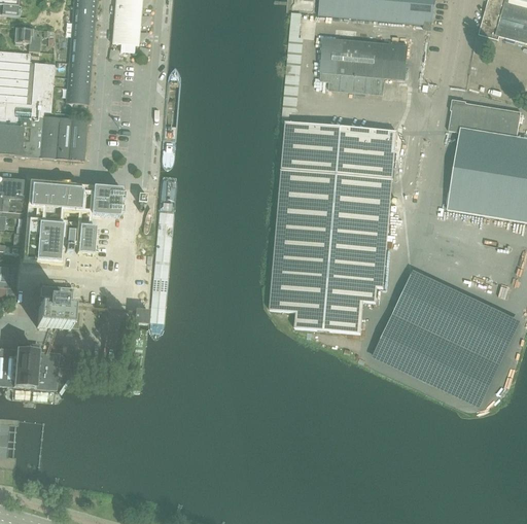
[(70,51),(66,101),(71,102),(88,103),(89,103),(96,0),(73,0),(73,1),(70,51)]
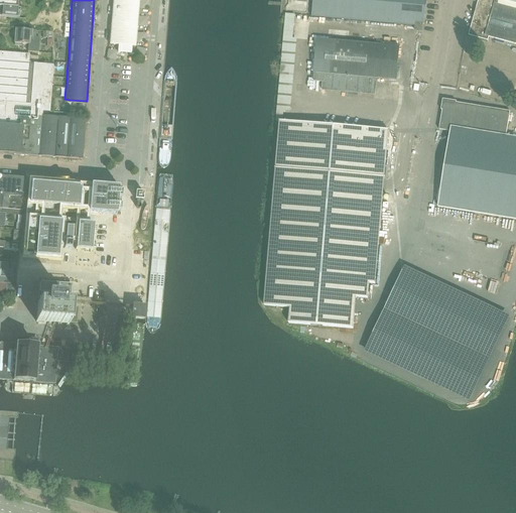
[(135,43),(138,0),(113,0),(110,41),(135,43)]
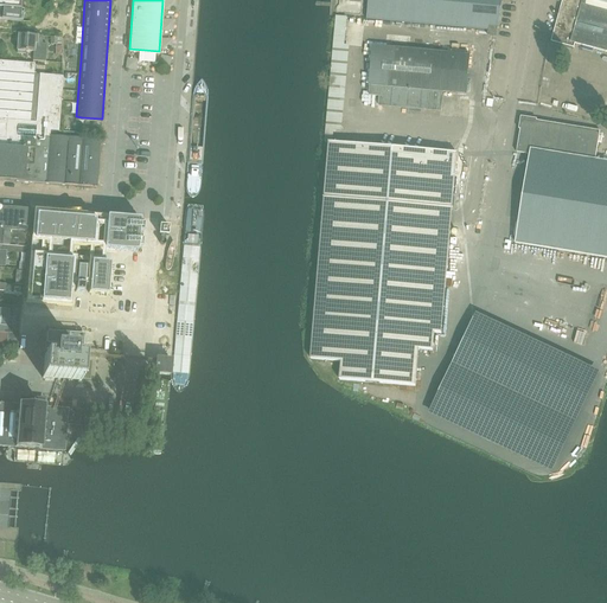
[(489,27),(489,21),(498,23),(502,0),(368,0),(366,15),(489,27)]
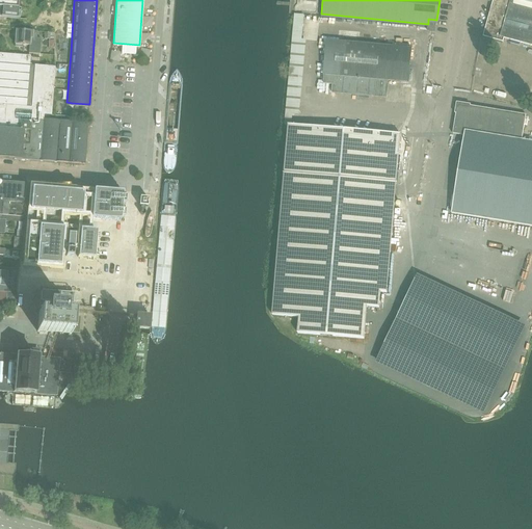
[(491,0),(484,29),(483,33),(503,40),(504,35),(531,43),(531,0),(491,0)]
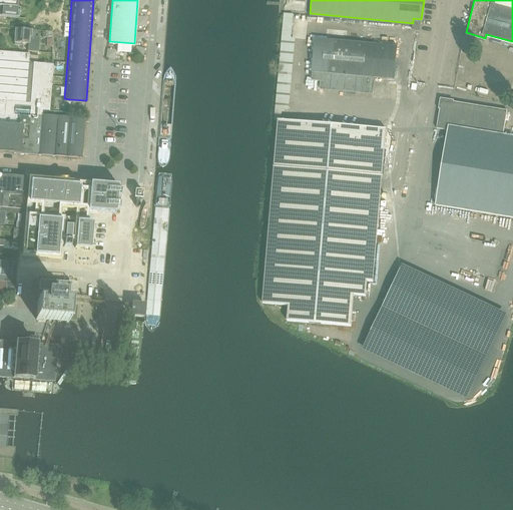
[(17,6),(0,4),(0,13),(16,15),(17,6)]
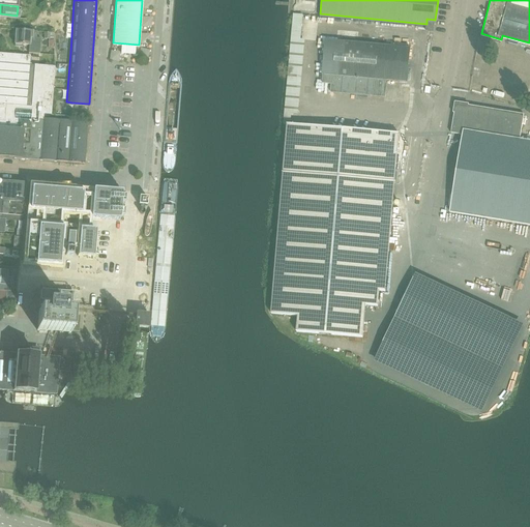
[(433,29),(435,20),(427,19),(427,24),(425,28),(433,29)]
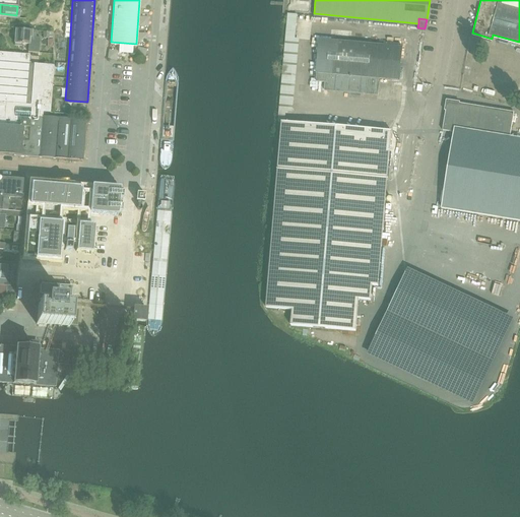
[(40,35),(36,35),(37,28),(31,27),(15,26),(14,43),(21,43),(21,41),(28,42),(27,49),(39,50),(40,35)]
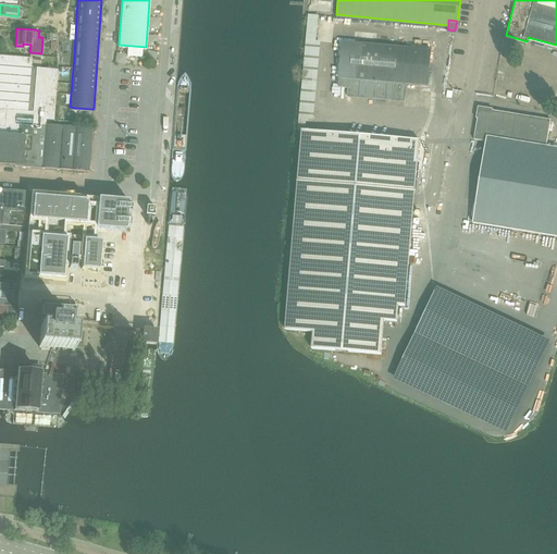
[(56,48),(56,47),(56,42),(57,42),(57,38),(56,38),(56,32),(46,31),(46,38),(50,38),(50,48),(56,48)]
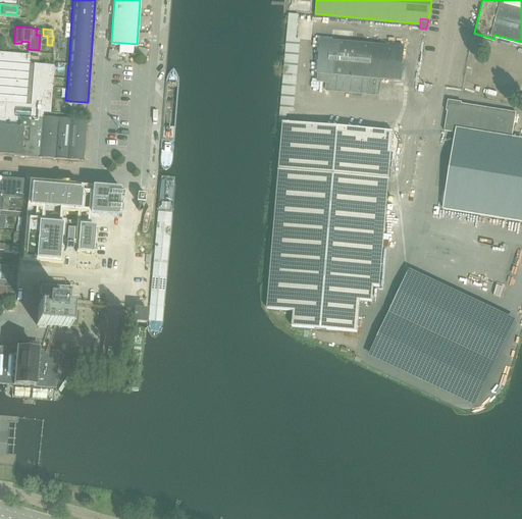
[(325,88),(378,93),(380,76),(401,78),(404,45),(320,37),(318,70),(317,80),(326,80),(325,88)]
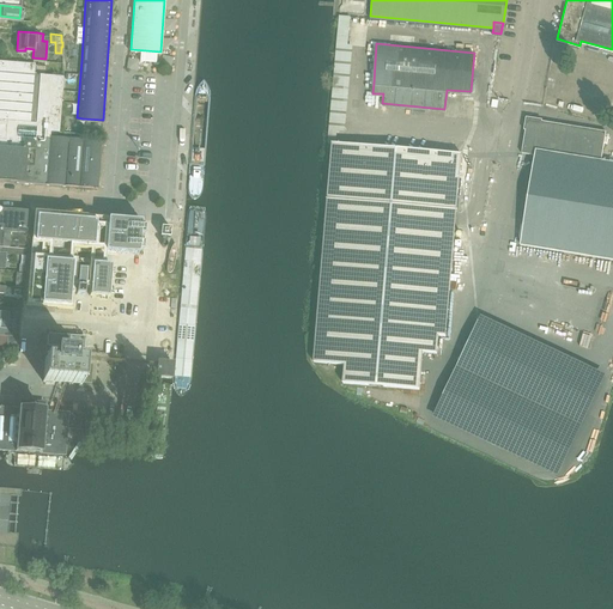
[(35,61),(0,58),(0,177),(16,180),(47,182),(50,134),(50,129),(59,129),(64,74),(40,72),(34,72),(35,61)]
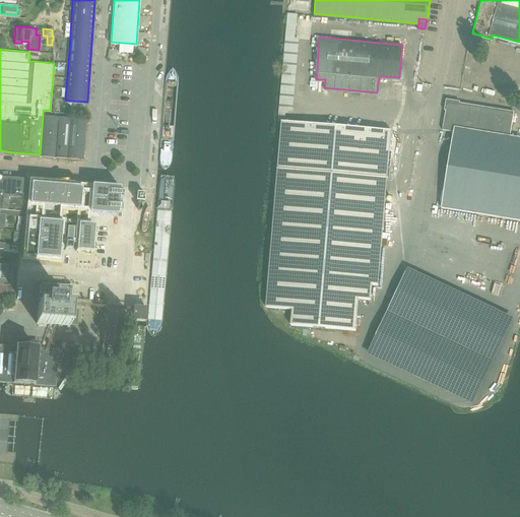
[(519,217),(519,134),(510,133),(514,110),(447,99),(442,128),(454,130),(453,136),(452,140),(442,205),(519,217)]
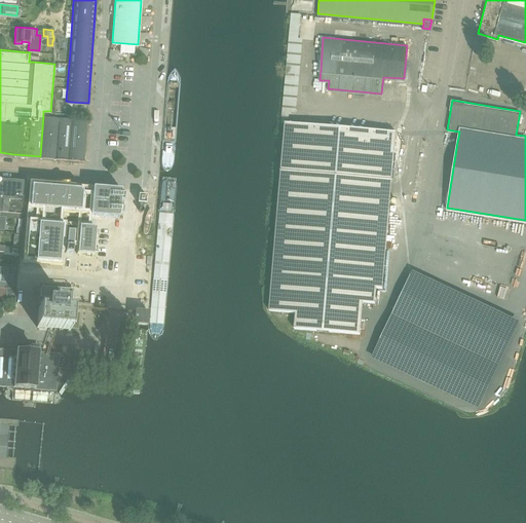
[(83,159),(85,139),(86,119),(43,115),(40,156),(83,159)]
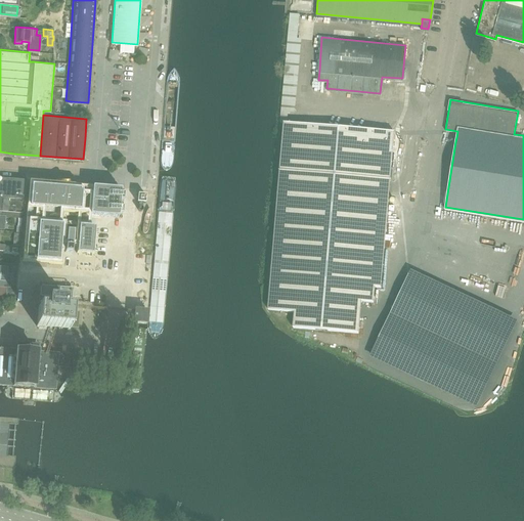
[(285,120),(268,307),(295,309),(293,326),(359,331),(361,299),(374,300),(375,286),(381,286),(394,129),(386,129),(362,127),(339,125),(294,121),(288,120),(285,120)]
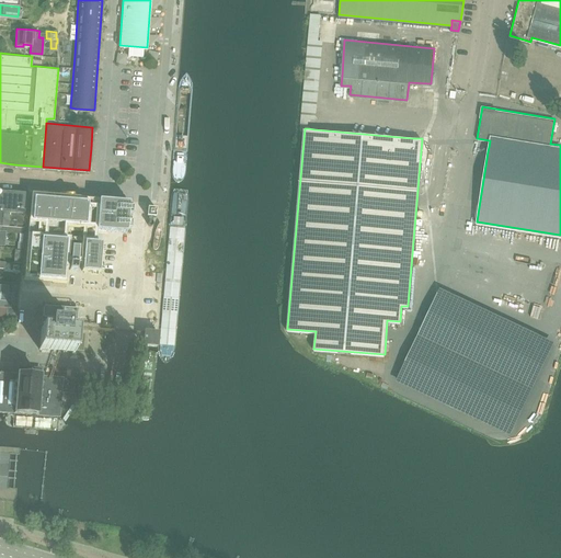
[(0,208),(0,209),(25,212),(26,192),(2,190),(0,189),(0,208)]
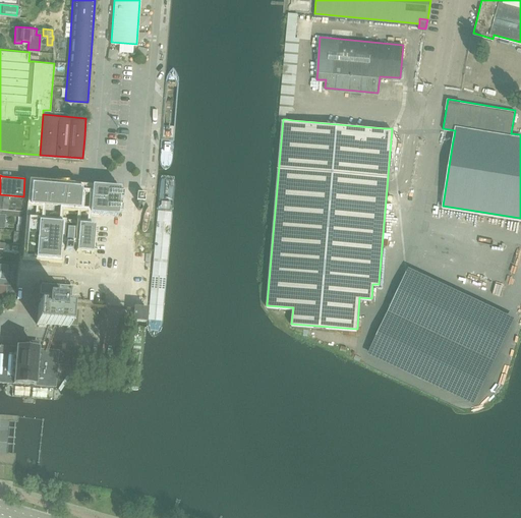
[(26,205),(22,254),(35,255),(35,257),(47,259),(47,256),(59,257),(63,209),(118,213),(120,185),(32,178),(29,206),(26,205)]
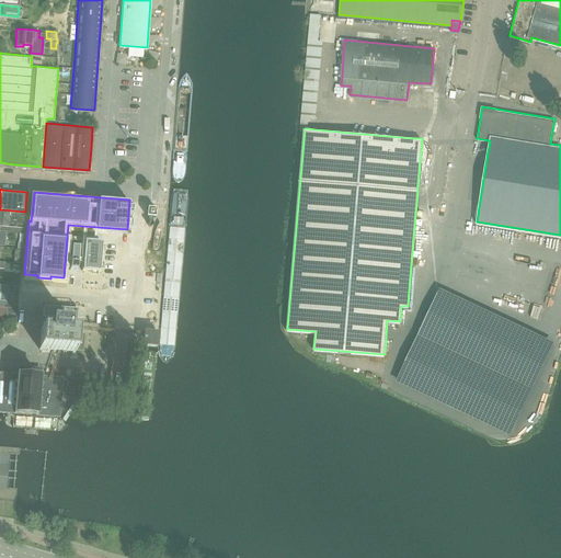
[(150,201),(149,209),(158,211),(159,202),(150,201)]
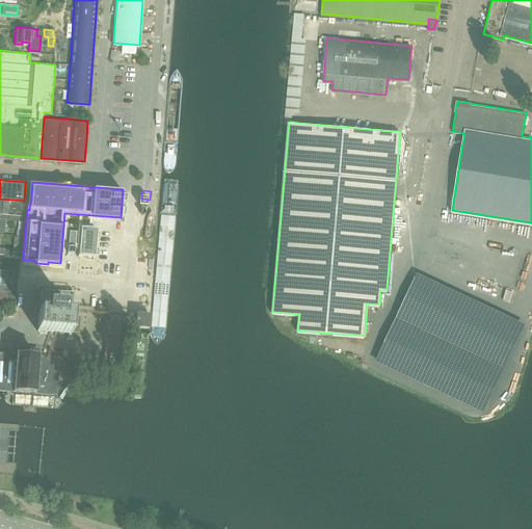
[(0,211),(23,214),(24,201),(0,199),(0,197),(0,211)]
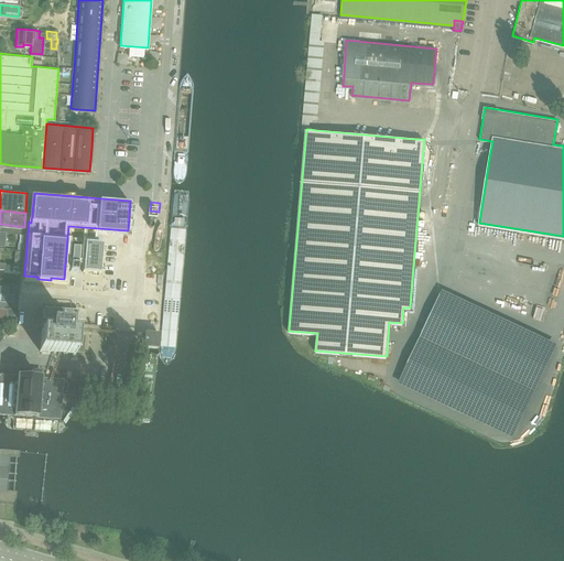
[(99,271),(102,241),(85,240),(83,270),(99,271)]
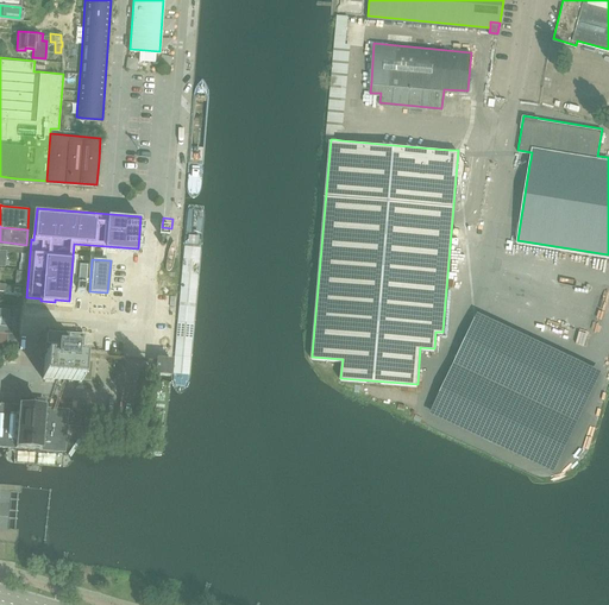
[(83,290),(85,265),(77,265),(75,290),(83,290)]
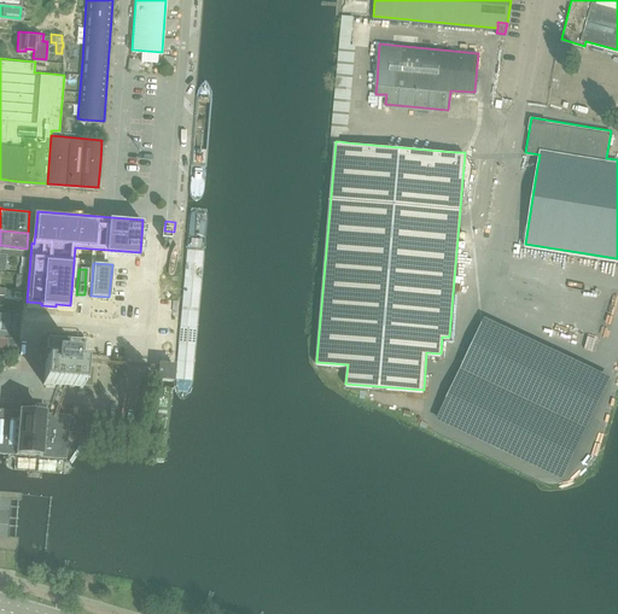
[(0,323),(13,325),(13,321),(9,320),(9,313),(0,310),(0,323)]
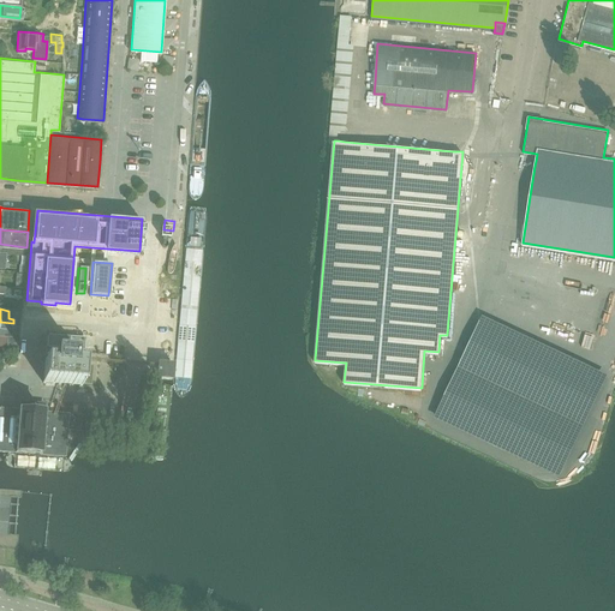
[(483,313),(434,415),(559,475),(608,372),(483,313)]
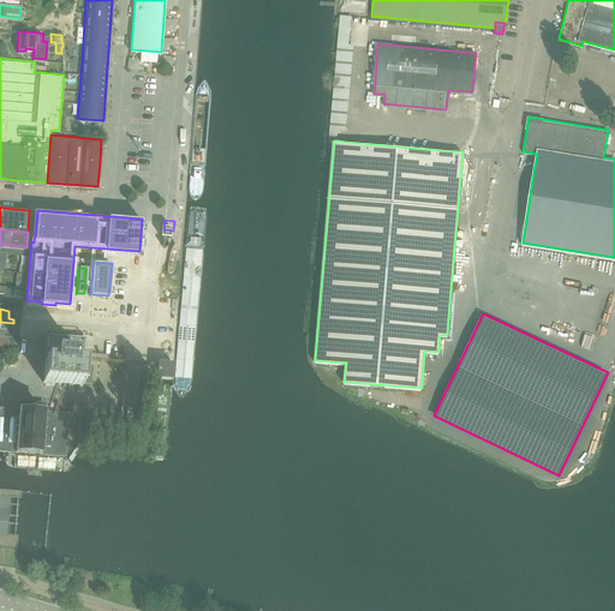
[(0,340),(7,341),(6,349),(17,351),(18,335),(12,335),(13,323),(0,322),(0,340)]
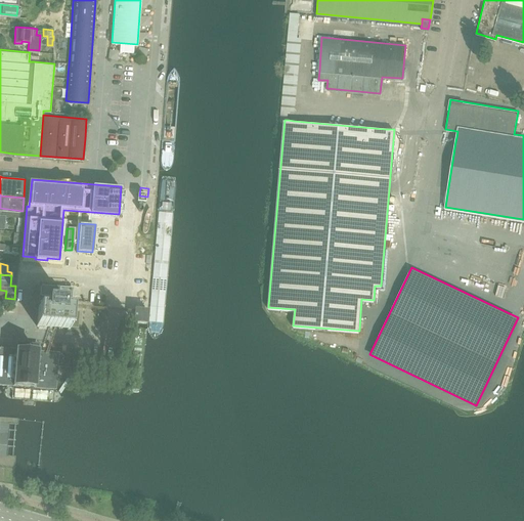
[(38,305),(36,324),(70,327),(72,308),(70,308),(72,286),(48,284),(40,284),(39,294),(38,299),(38,305)]
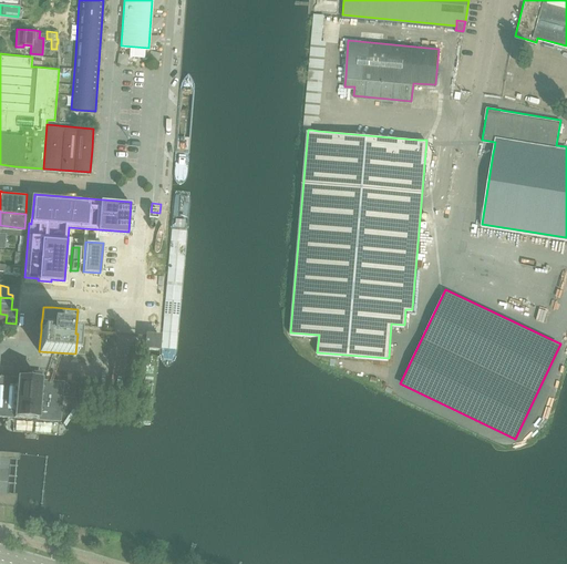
[(160,349),(161,334),(145,331),(143,348),(160,349)]
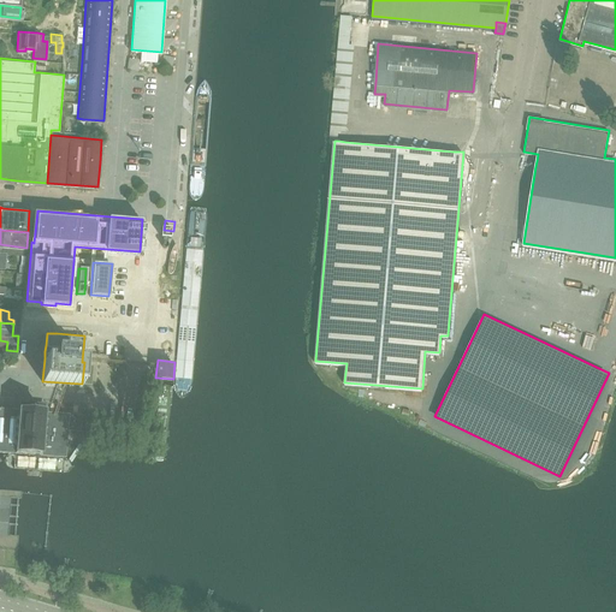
[(46,410),(0,405),(0,449),(65,455),(67,427),(81,428),(82,413),(69,411),(46,410)]
